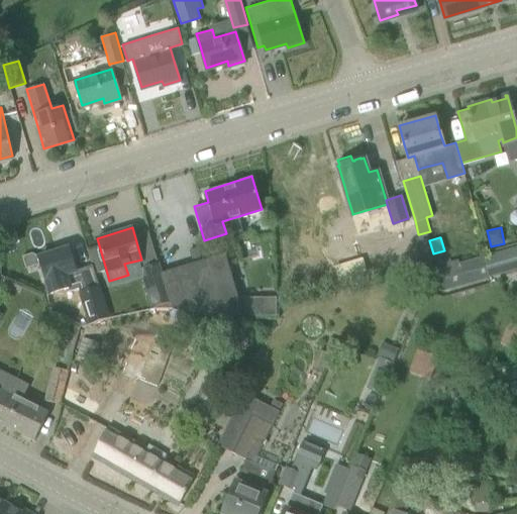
[(492,252),(482,255),(488,276),(516,267),(516,245),(492,253),(492,252)]
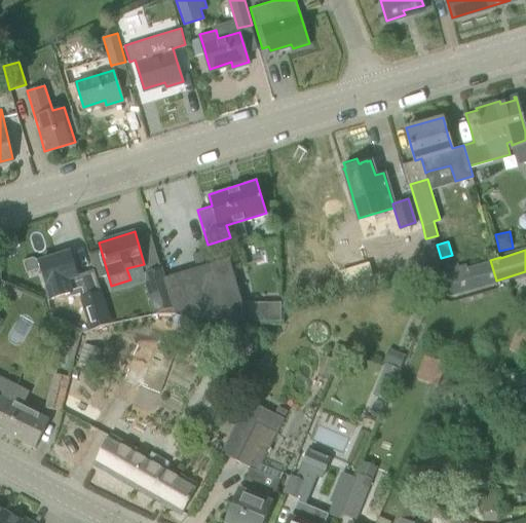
[(70,251),(39,261),(45,281),(50,297),(70,291),(71,295),(79,292),(81,297),(101,291),(95,269),(77,274),(76,270),(70,251)]
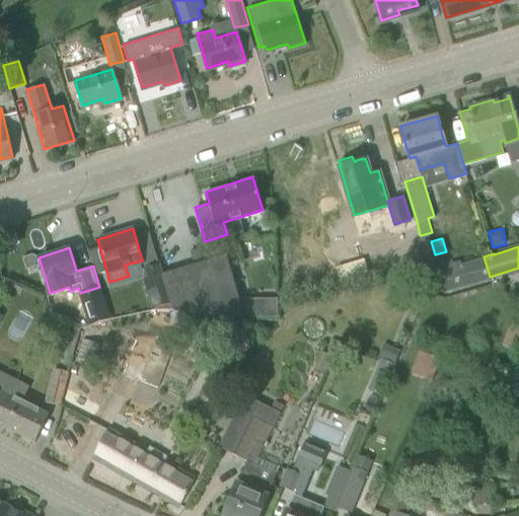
[(161,273),(172,308),(172,310),(244,315),(226,253),(161,273)]
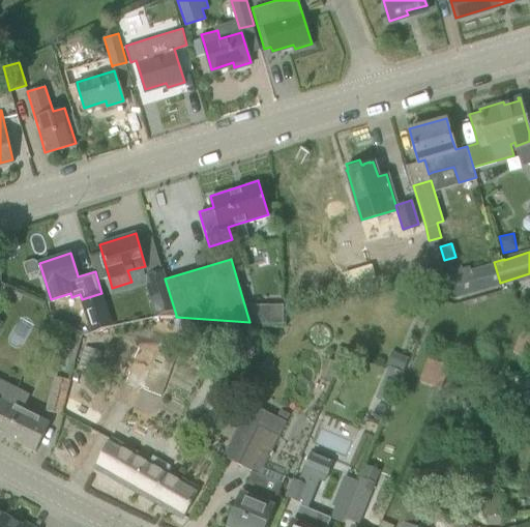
[(494,262),(446,275),(452,296),(500,283),(494,262)]
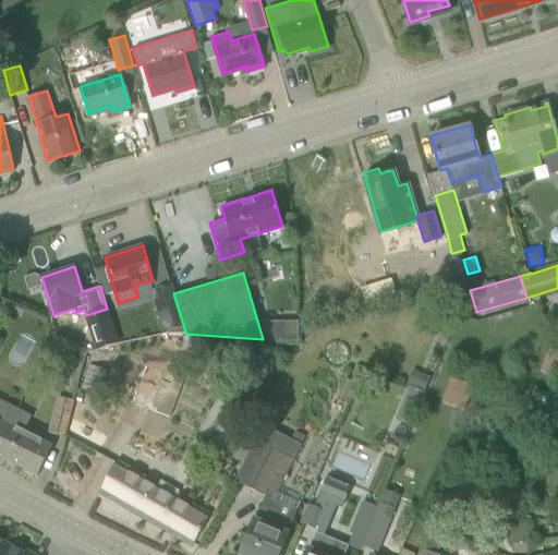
[(185,332),(173,293),(170,284),(153,289),(165,332),(185,332)]
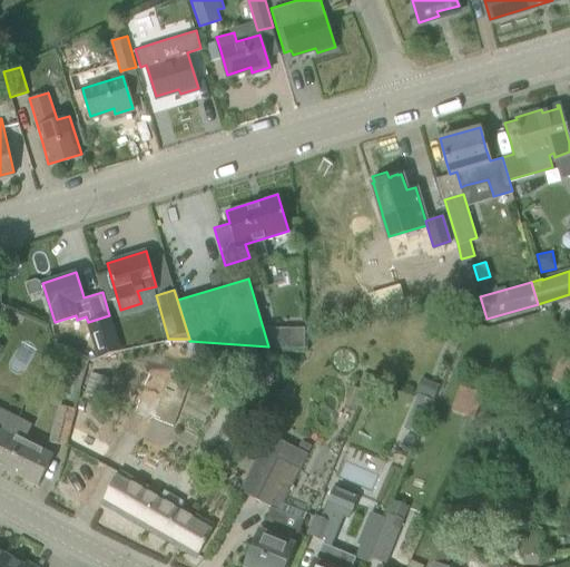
[(119,349),(109,315),(88,322),(98,355),(119,349)]
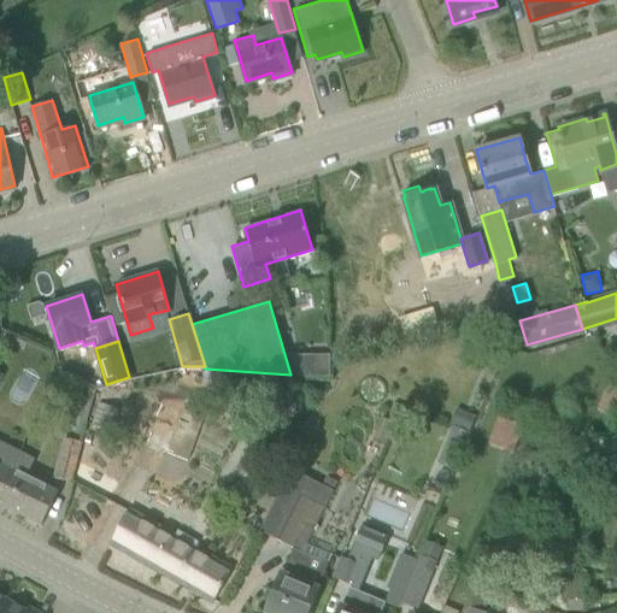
[(75,389),(69,398),(80,405),(86,396),(75,389)]
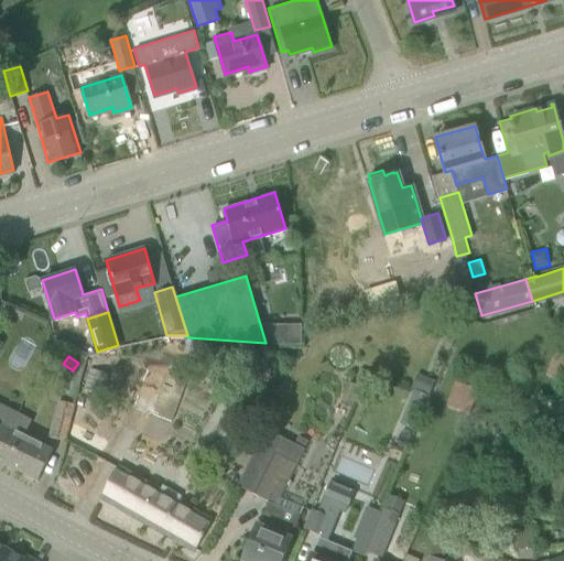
[(548,371),(562,376),(563,369),(563,360),(552,357),(548,371)]
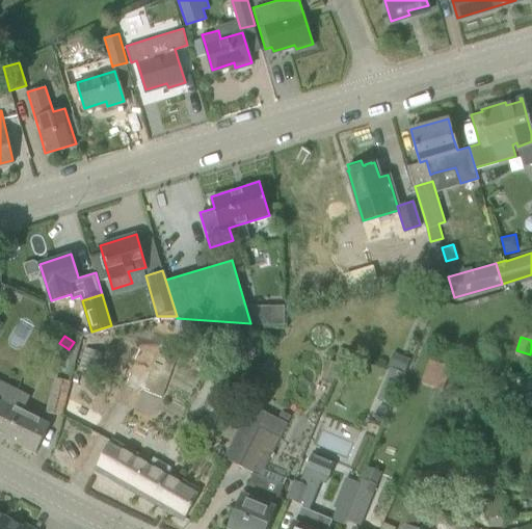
[(85,345),(79,365),(97,370),(103,350),(85,345)]
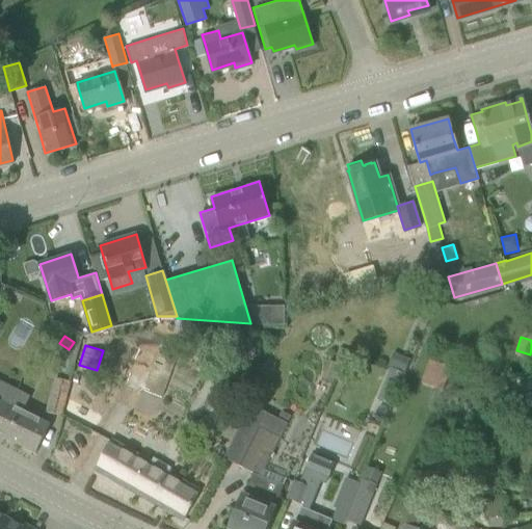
[(390,366),(379,390),(376,396),(393,403),(396,397),(405,372),(390,366)]
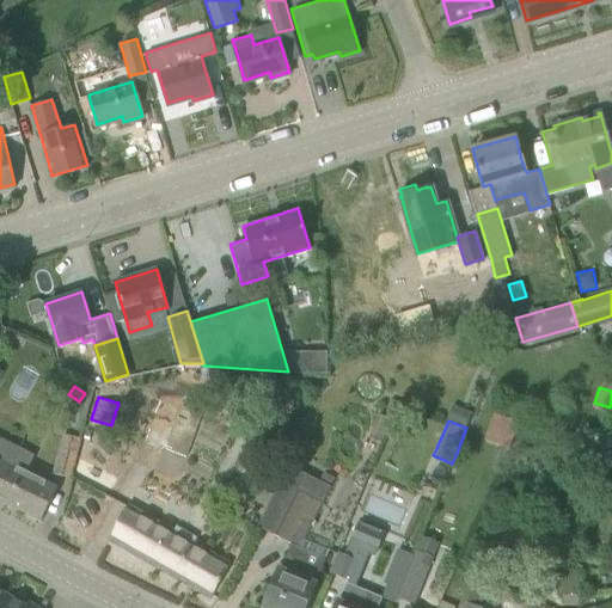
[(73,477),(83,436),(63,431),(54,472),(73,477)]
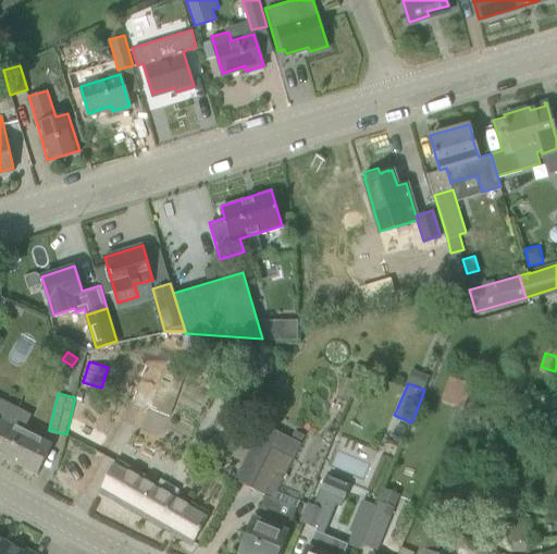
[(0,445),(12,422),(19,407),(0,397),(0,445)]
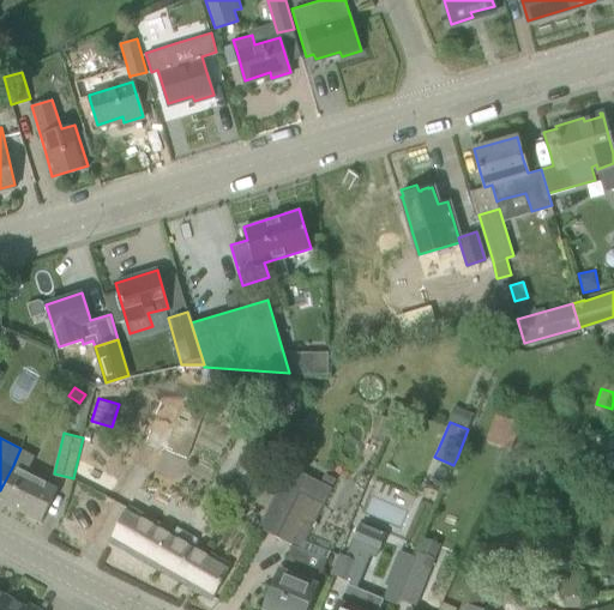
[(283,482),(260,526),(292,543),(288,550),(274,585),(265,607),(271,609),(305,609),(309,599),(315,585),(327,557),(302,547),(305,539),(336,477),(325,471),(320,481),(308,473),(292,465),(283,482)]
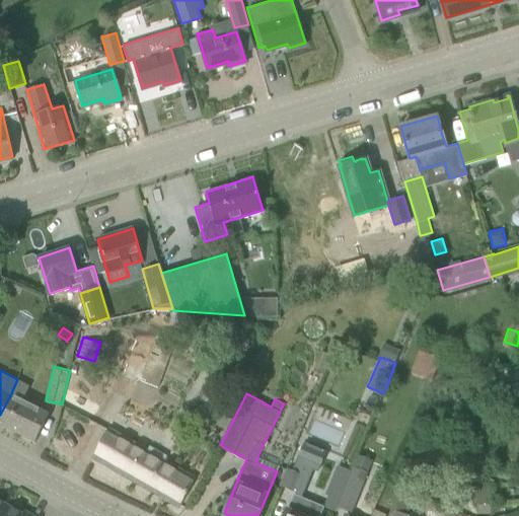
[(10,394),(0,415),(0,423),(34,440),(44,422),(48,413),(10,394)]
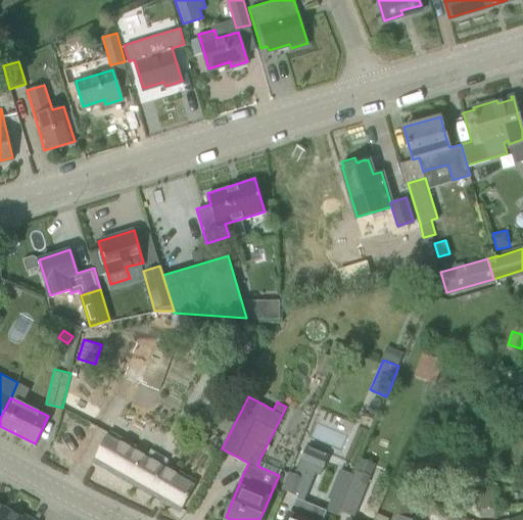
[(180,511),(190,492),(197,480),(110,430),(93,461),(180,511)]
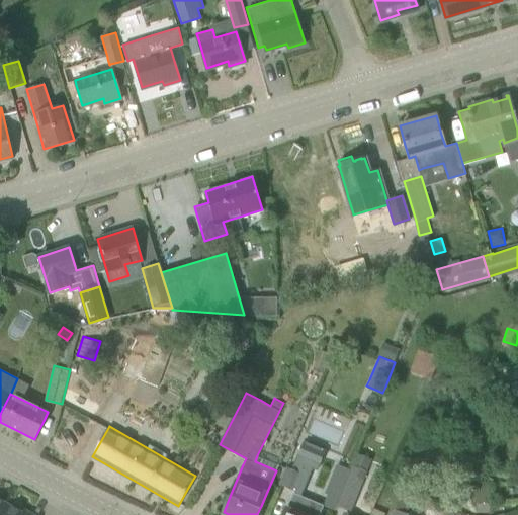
[(283,514),(318,514),(323,504),(307,497),(301,495),(313,468),(317,470),(326,450),(303,441),(291,468),(285,466),(279,482),(295,488),(294,492),(293,492),(283,514)]
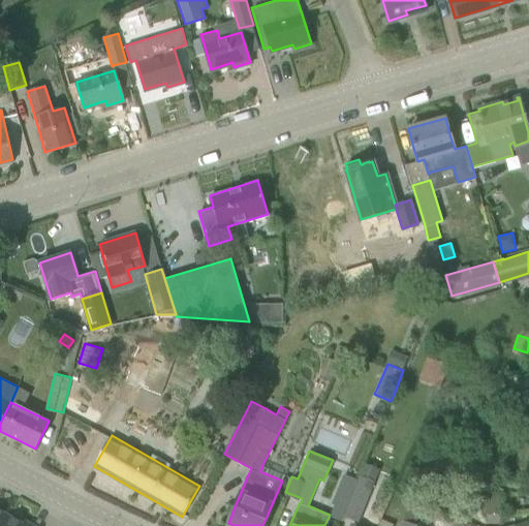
[(359,520),(378,467),(366,462),(350,499),(345,515),(359,520)]
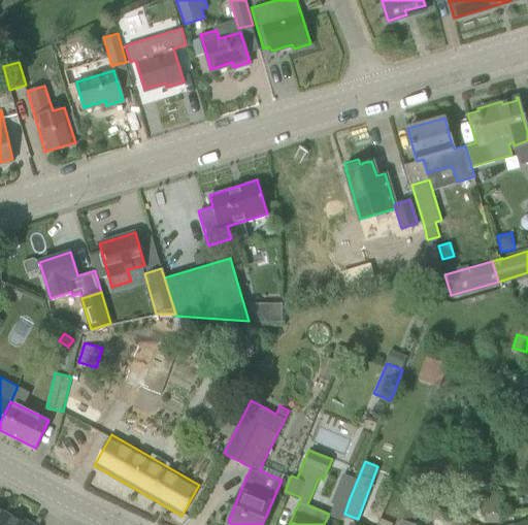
[(502,512),(502,490),(485,490),(485,512),(502,512)]
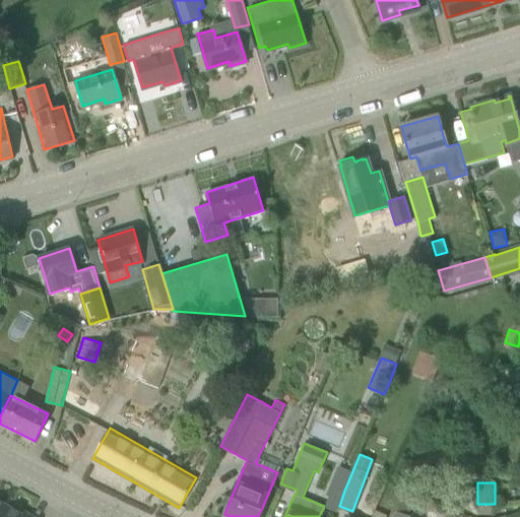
[(328,495),(324,506),(337,511),(339,506),(344,491),(329,485),(325,494),(328,495)]
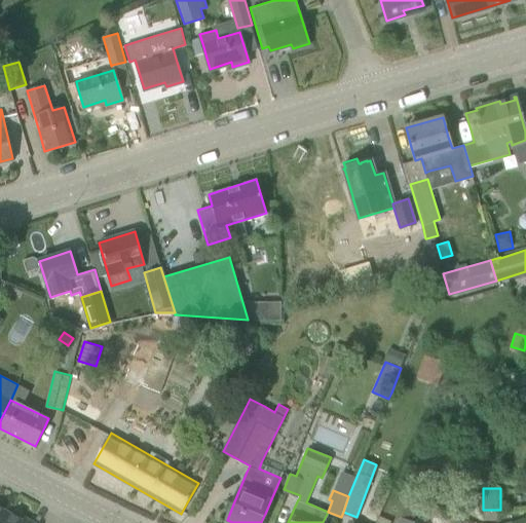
[(0,522),(1,522),(8,512),(0,507),(0,522)]
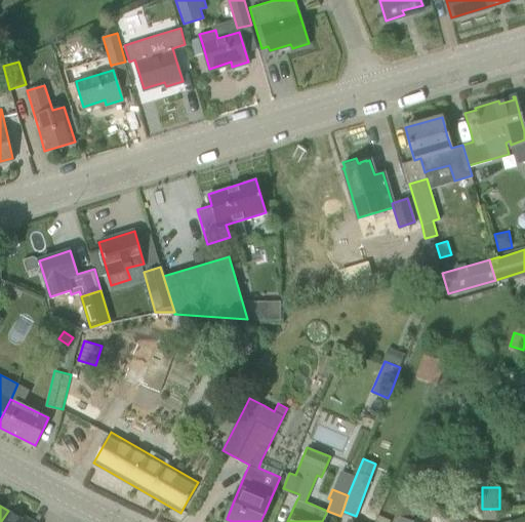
[(23,519),(8,511),(1,521),(35,521),(25,516),(23,519)]
